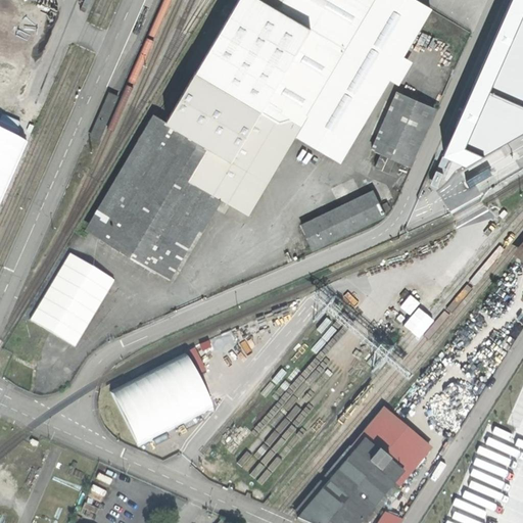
[(29,0),(0,0),(0,112),(9,116),(55,11),(29,0)]
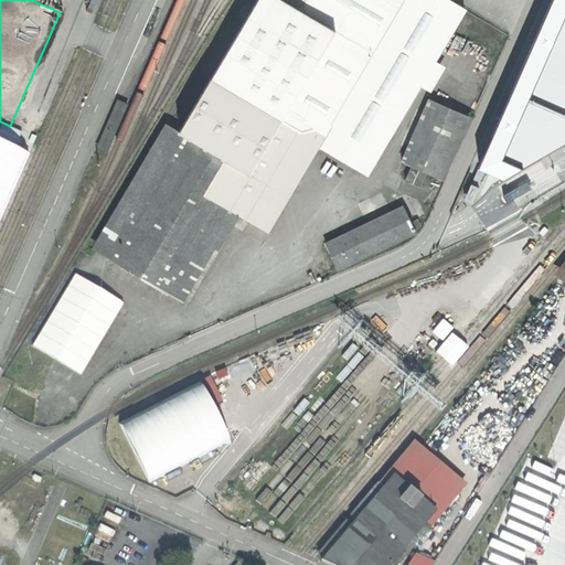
[(256,0),(211,77),(302,131),(312,127),(318,117),(330,125),(372,52),(300,10),(283,0),(256,0)]
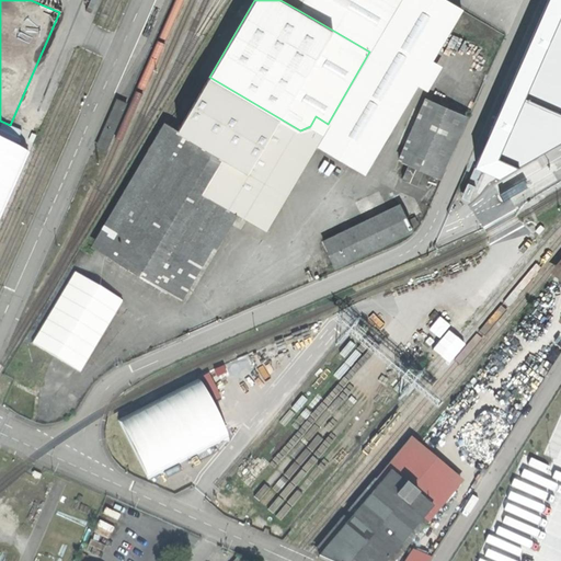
[(302,0),(281,0),(298,10),(302,0)]
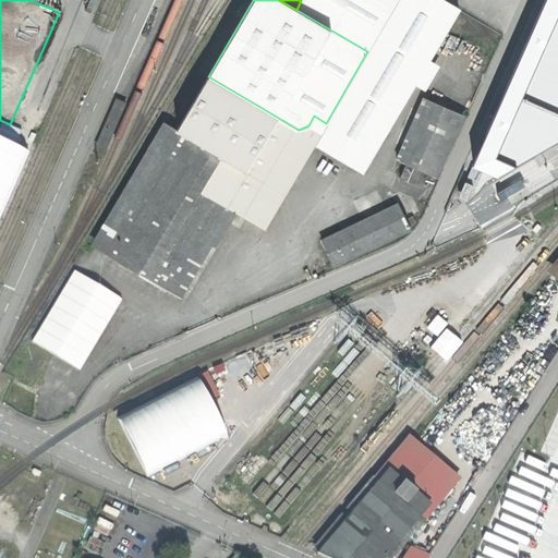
[(367,51),(398,0),(301,0),(296,10),(367,51)]
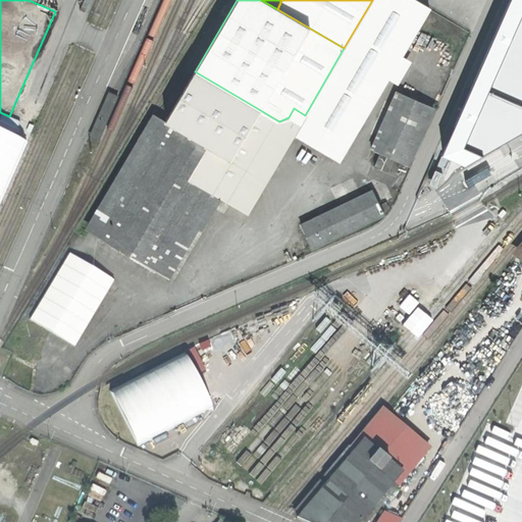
[(307,116),(297,132),(341,158),(429,9),(414,0),(372,0),(344,48),(305,115),(307,116)]
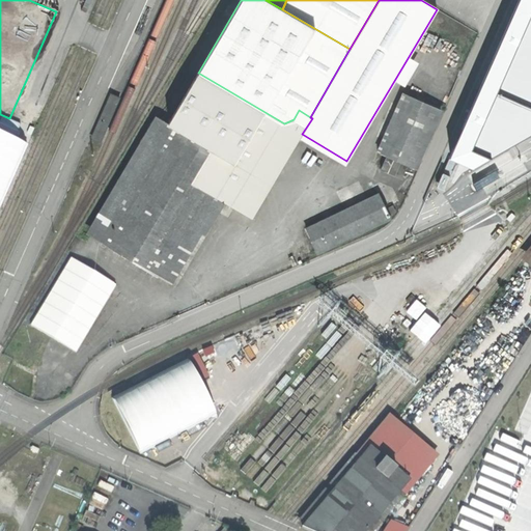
[(299,110),(294,119),(284,123),(198,73),(99,241),(169,282),(179,264),(176,262),(216,195),(252,217),(250,207),(259,205),(256,196),(266,194),(263,185),(273,183),(271,173),(279,171),(277,162),(285,160),(283,151),(292,148),(290,140),(298,138),(299,140),(302,134),(312,118),(310,117),(299,110)]
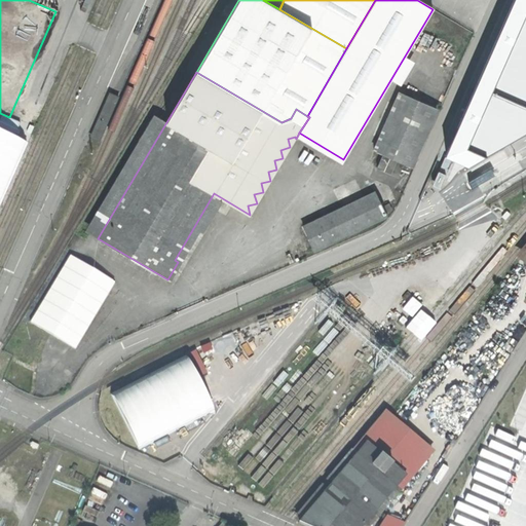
[(400,92),(374,150),(383,154),(405,163),(411,166),(437,109),(400,92)]
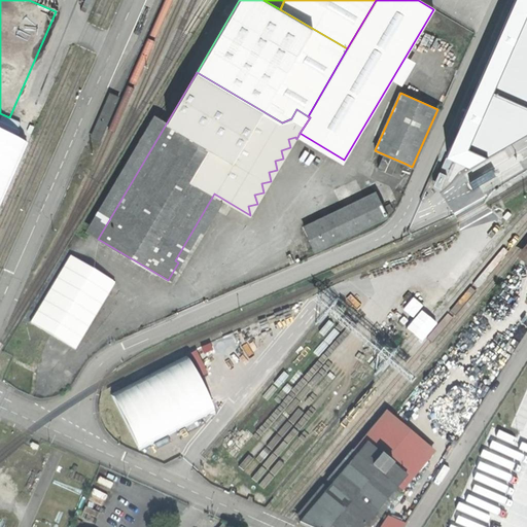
[(406,164),(384,154),(378,168),(399,178),(406,164)]
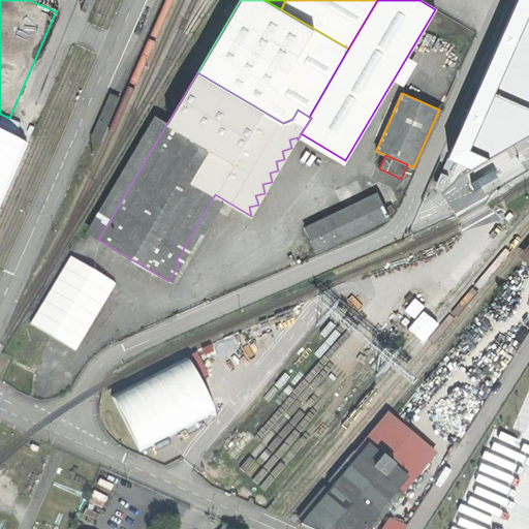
[(394,212),(390,205),(384,208),(377,193),(305,228),(316,252),(389,217),(387,215),(394,212)]
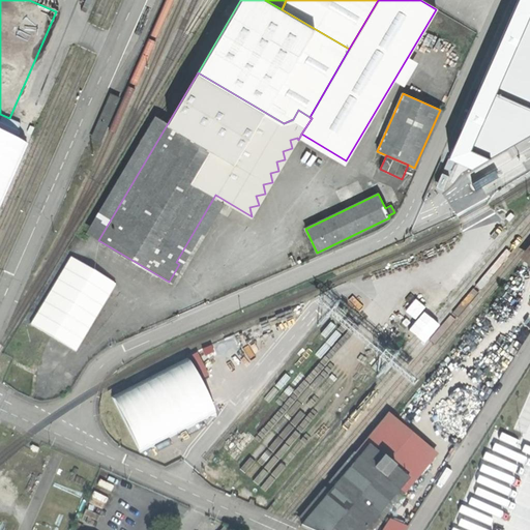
[(71,256),(31,323),(77,350),(117,283),(71,256)]
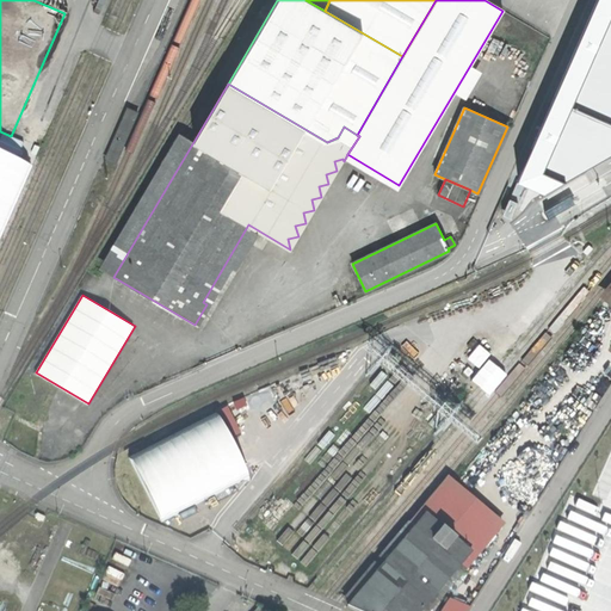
[(250,474),(217,411),(129,455),(161,518),(250,474)]
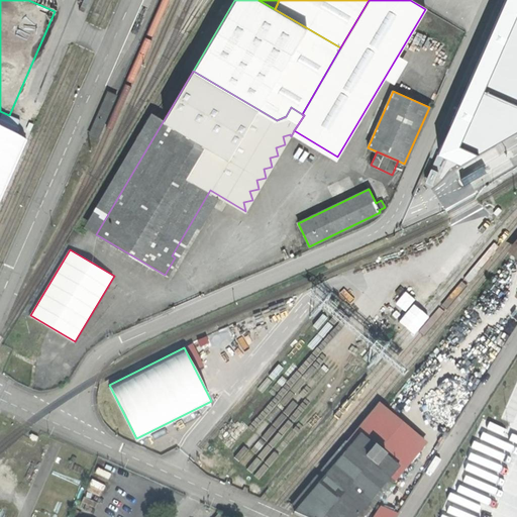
[(379,413),(350,444),(389,478),(416,445),(379,413)]
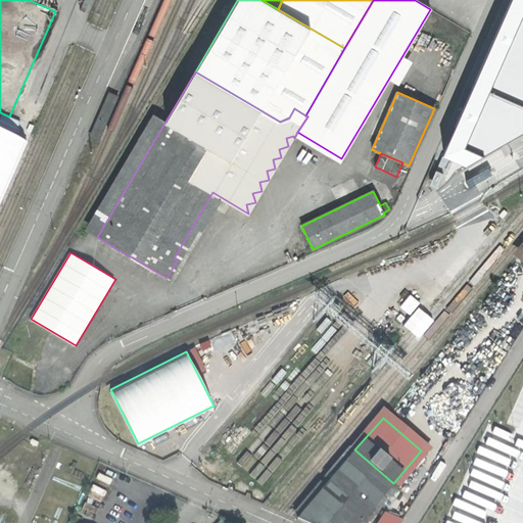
[(296,520),(303,522),(360,522),(393,483),(354,449),(296,520)]
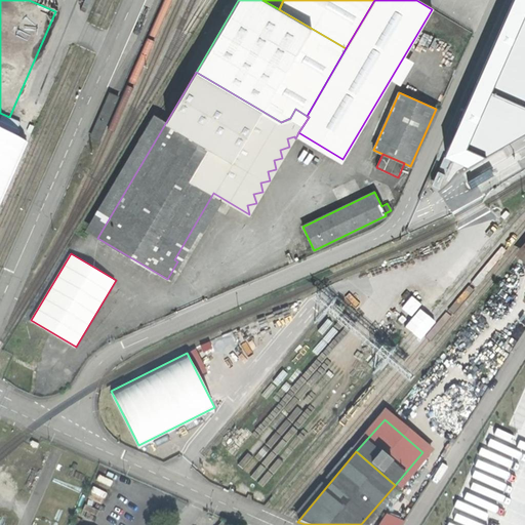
[(401,524),(404,522),(387,515),(379,524),(401,524)]
